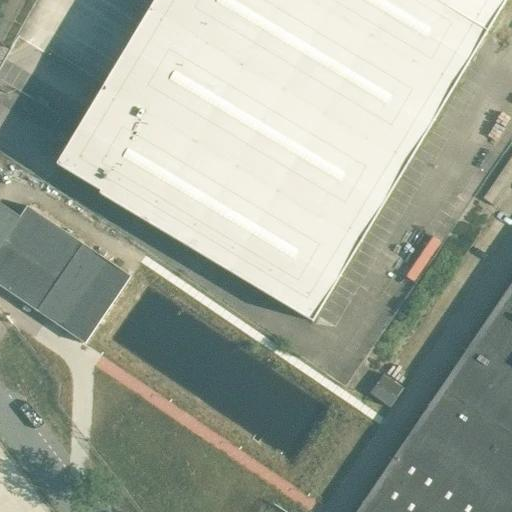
[(432,0),(145,0),(62,169),(326,325),(487,32),(432,0)]
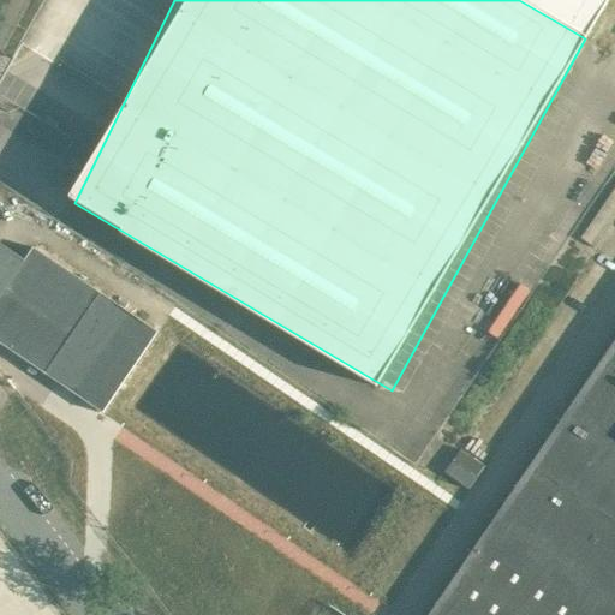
[(520,0),(585,39),(608,0),(520,0)]
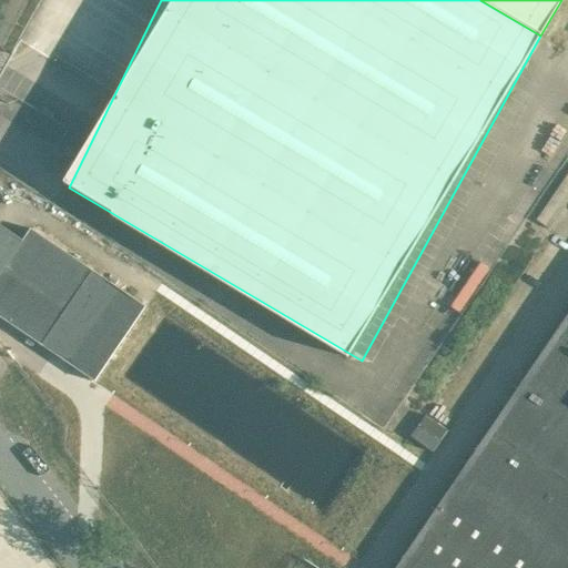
[(31,229),(22,241),(0,224),(0,316),(95,382),(145,306),(31,229)]
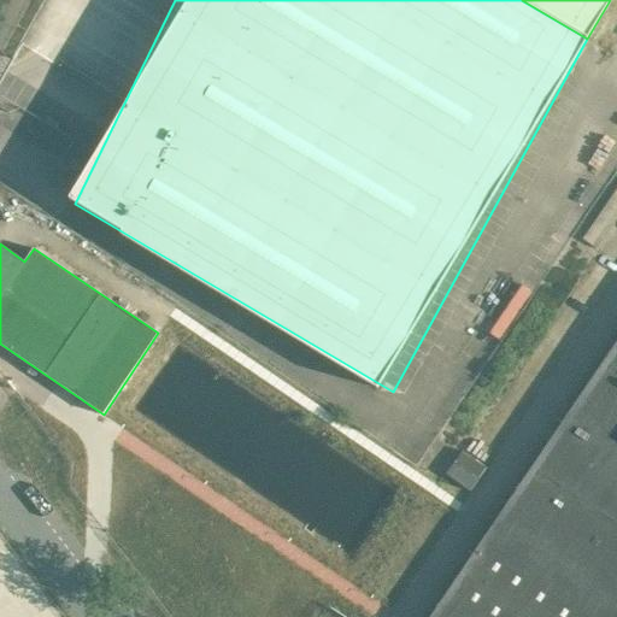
[(616,616),(616,341),(429,616),(616,616)]
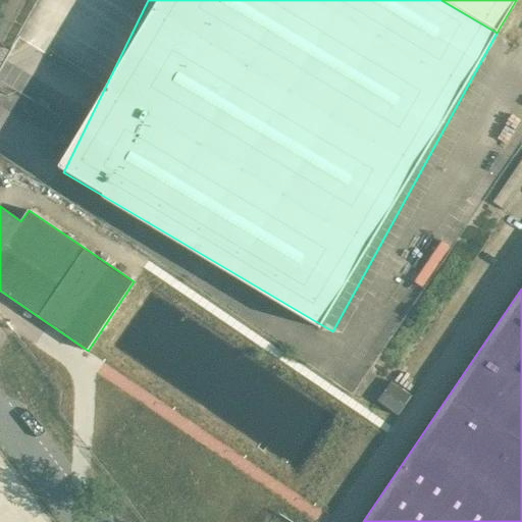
[(389,383),(379,402),(398,413),(409,396),(389,383)]
